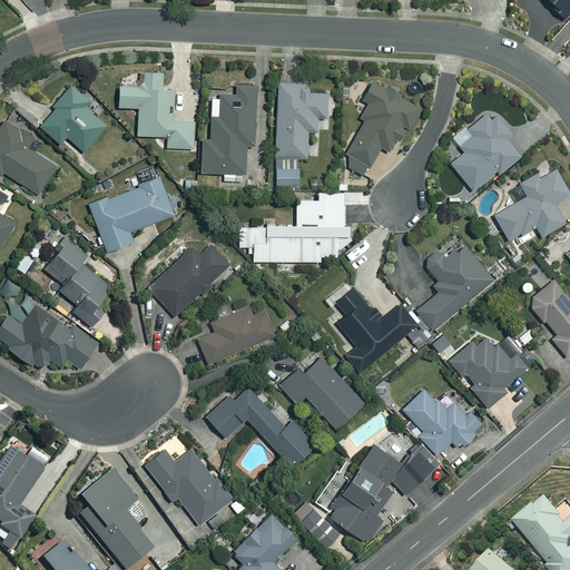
[(569,0),(548,0),(566,17),(569,11),(569,0)]
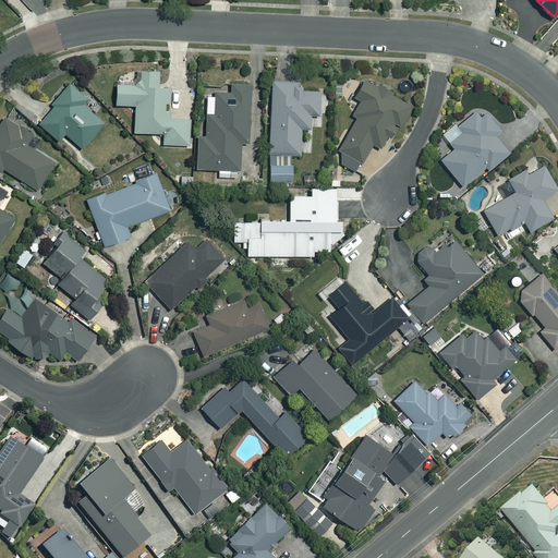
[(138,81),(116,80),(114,104),(135,105),(133,132),(162,133),(162,143),(190,144),(191,113),(165,112),(166,85),(158,85),(158,70),(138,70),(138,81)]
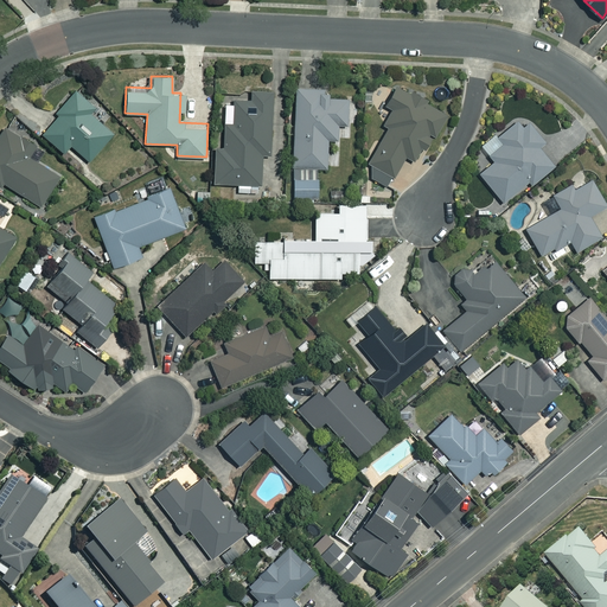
[(425,100),(394,85),(384,106),(391,109),(383,125),(387,126),(370,160),(369,177),(388,186),(403,155),(415,161),(428,132),(434,135),(445,113),(423,103),(425,100)]
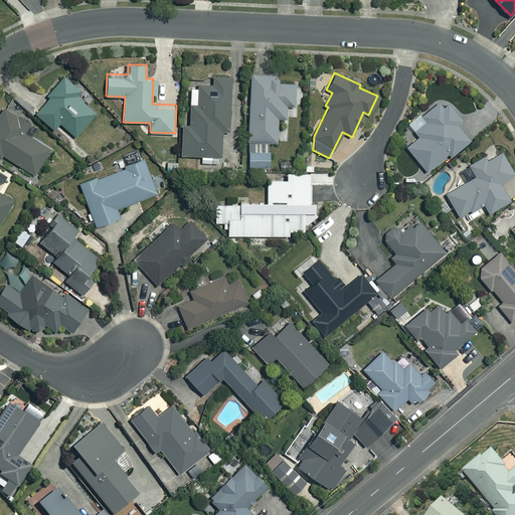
[(64,73),(32,111),(53,130),(59,123),(74,136),(96,113),(75,95),(81,89),(64,73)]
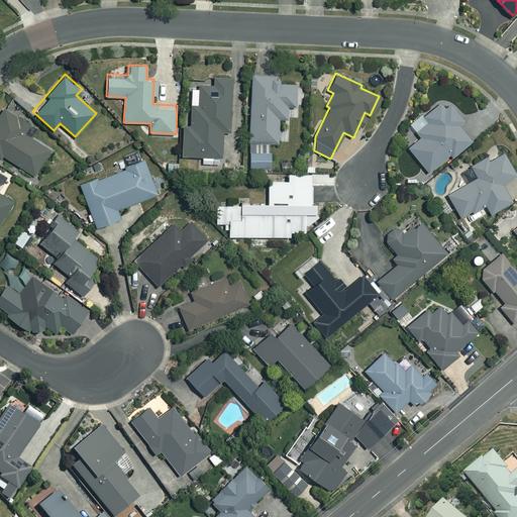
[(278,83),(278,75),(250,75),(248,169),(271,169),(272,142),(279,142),(279,118),(288,118),(288,106),(296,106),(296,84),(278,83)]
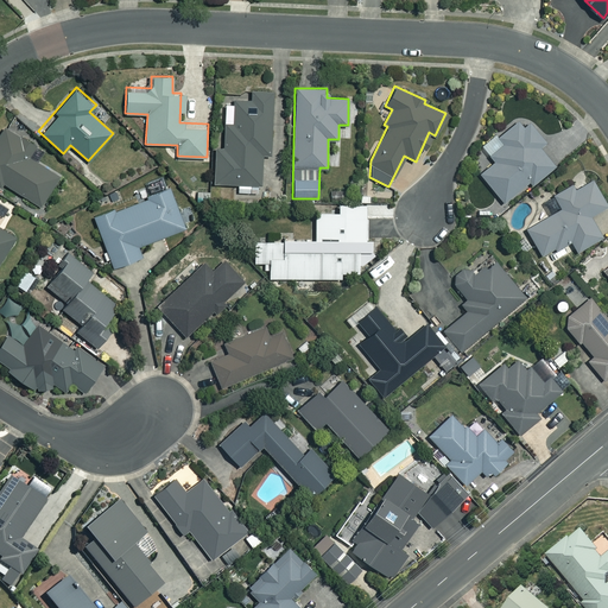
[(249,90),(249,99),(234,97),(233,105),(225,105),(222,150),(215,149),(214,183),(238,184),(238,191),(260,192),(261,156),(270,157),(272,92),(249,90)]
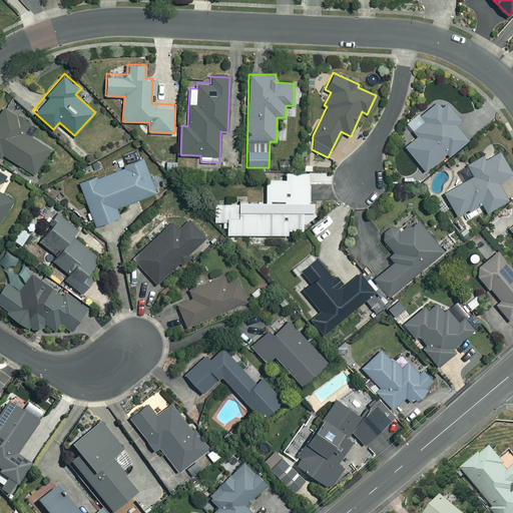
[(442,108),(436,102),(420,115),(425,121),(413,130),(417,135),(404,146),(424,170),(445,152),(448,155),(467,139),(455,124),(459,120),(447,104),(442,108)]
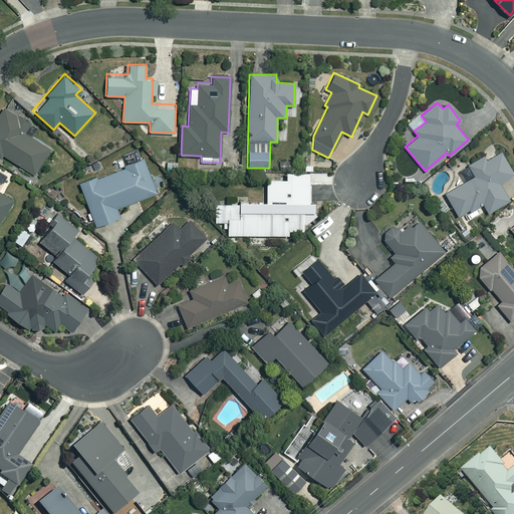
[(29,123),(4,107),(0,112),(0,159),(0,160),(3,155),(34,174),(49,149),(23,133),(29,123)]
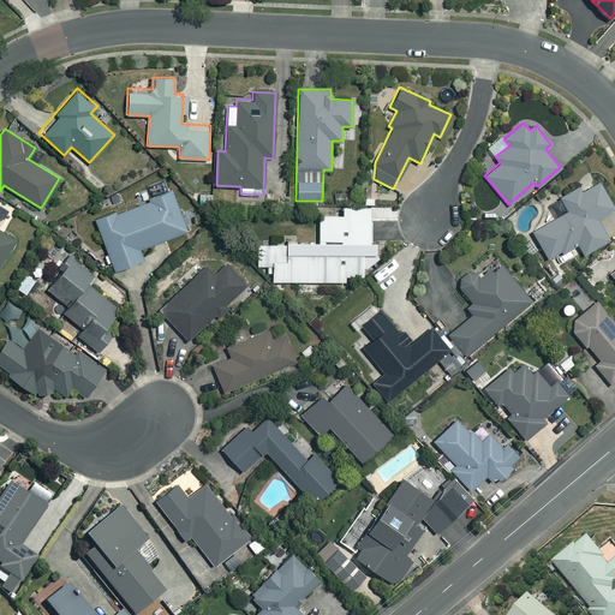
[(532,232),(547,257),(559,250),(561,254),(577,244),(583,254),(609,239),(597,218),(614,208),(598,181),(581,191),(579,186),(560,198),(567,212),(532,232)]
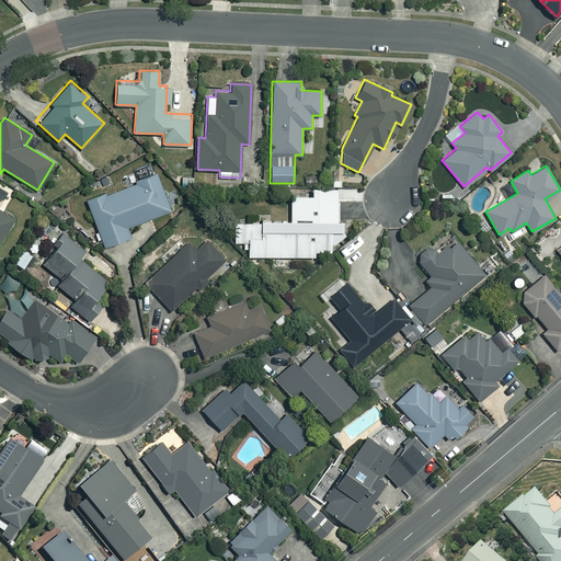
[(171,210),(156,171),(129,181),(130,186),(102,197),(101,193),(86,199),(103,248),(130,238),(126,228),(171,210)]
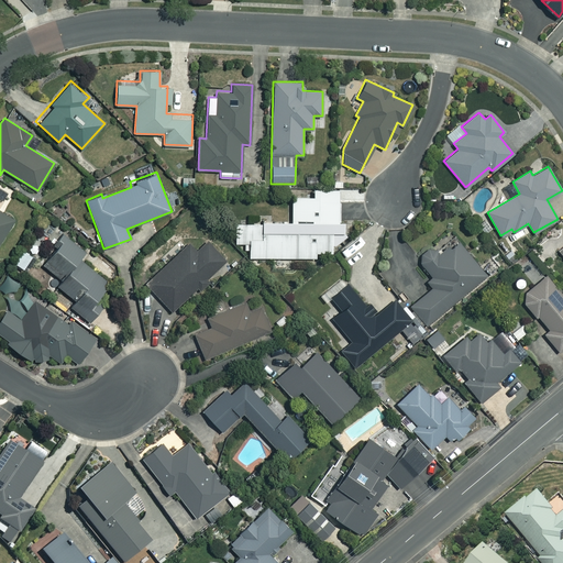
[(332,231),(339,231),(339,189),(312,189),(312,196),(291,196),(291,222),(234,222),(234,242),(249,242),(249,257),(316,257),(316,252),(332,252),(332,231)]
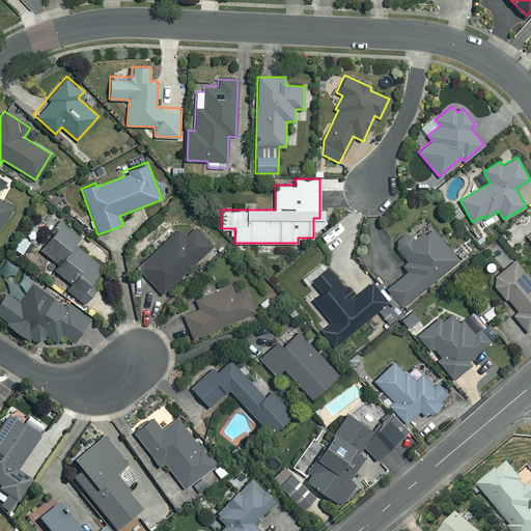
[(0,227),(12,206),(0,199),(0,227)]
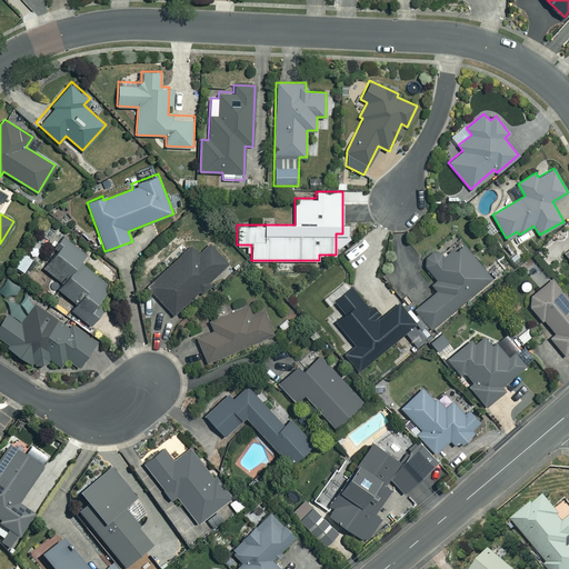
[(60,283),(79,261),(86,255),(66,238),(41,267),(60,283)]
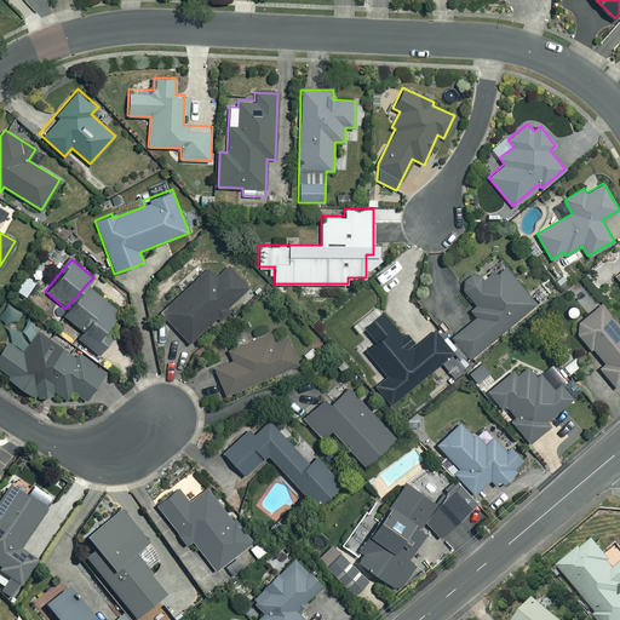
[(189,343),(216,319),(218,321),(231,309),(229,306),(250,287),(228,263),(217,274),(210,267),(160,311),(189,343)]
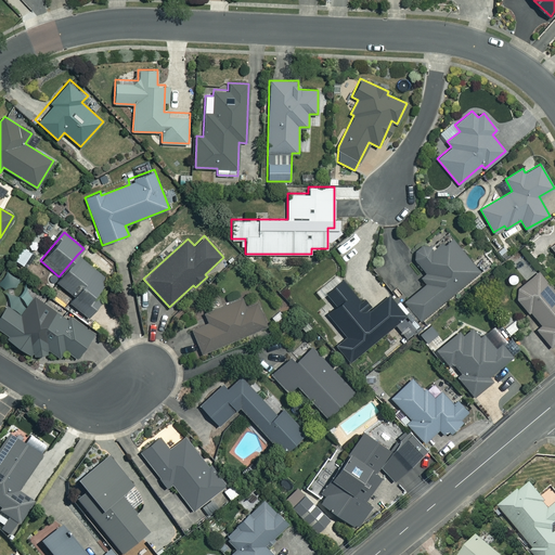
[(480,273),(450,236),(433,250),(426,242),(411,255),(425,272),(420,276),(426,284),(404,301),(421,321),(480,273)]
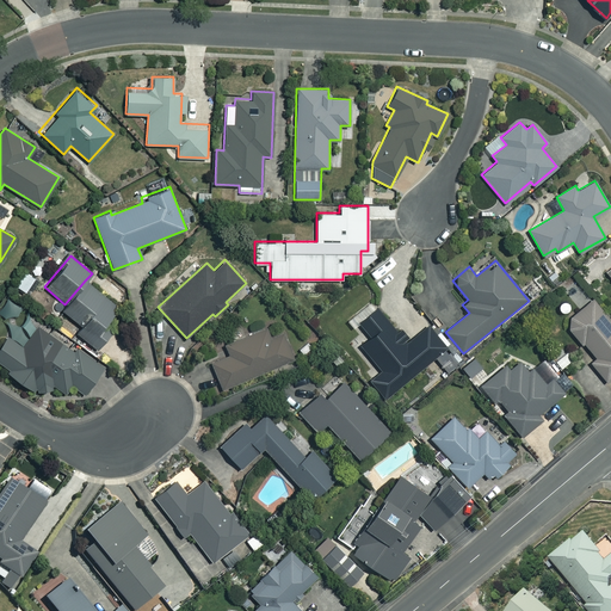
[(34,277),(24,270),(14,284),(24,291),(34,277)]
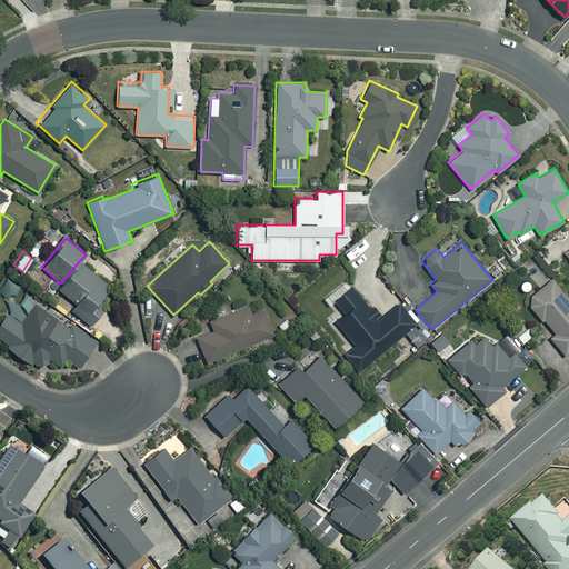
[(76,302),(97,277),(79,261),(60,283),(57,287),(76,302)]
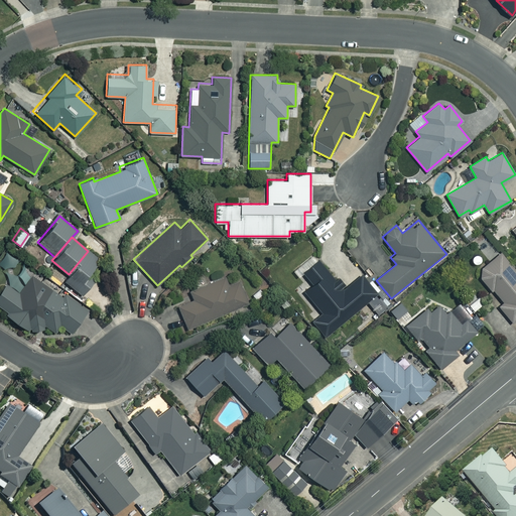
[(363,255),(356,245),(349,250),(356,261),(363,255)]
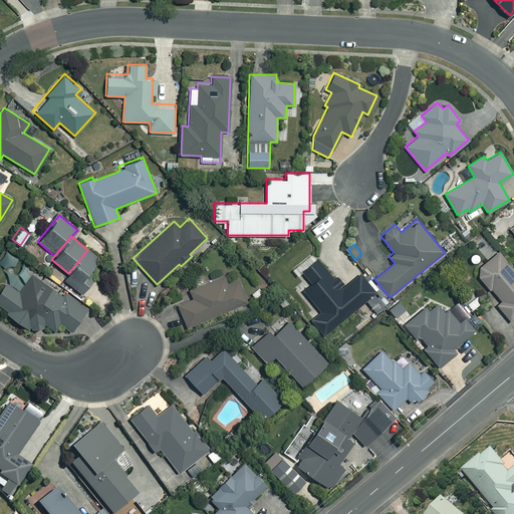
[(87,250),(68,273),(63,278),(81,294),(94,278),(87,272),(98,259),(87,250)]
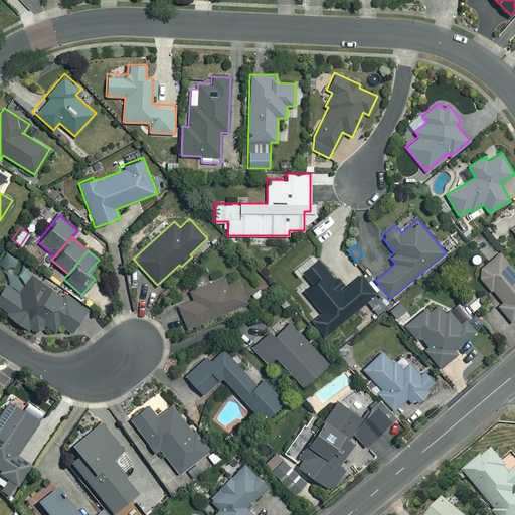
[(481,268),(477,278),(490,293),(493,291),(502,301),(497,305),(511,321),(514,317),(514,271),(499,251),(481,268)]
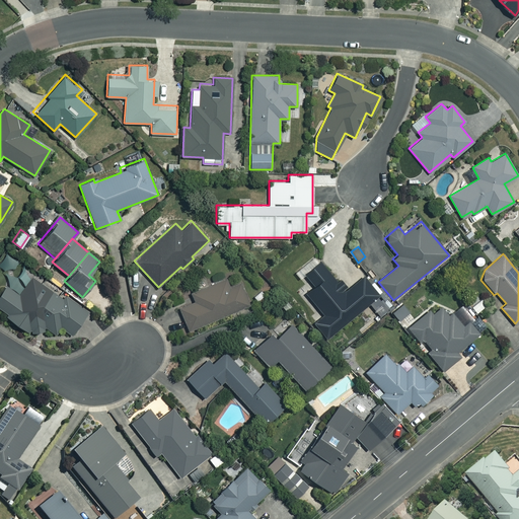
[(345,292),(320,262),(303,275),(313,288),(305,294),(323,316),(314,323),(326,338),(378,296),(363,277),(345,292)]
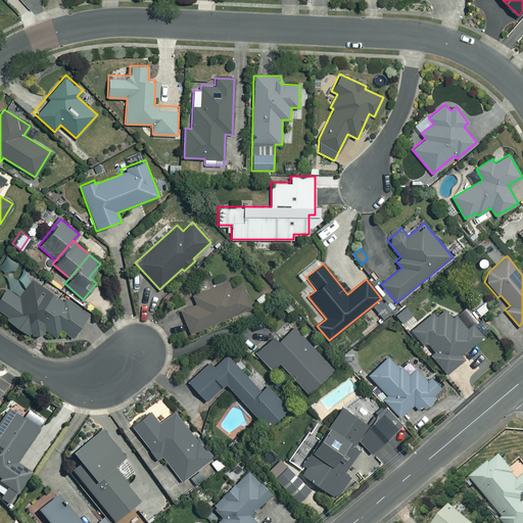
[(30,334),(44,335),(47,330),(60,339),(65,331),(74,336),(88,314),(65,298),(63,300),(39,283),(32,293),(10,279),(0,292),(0,307),(6,312),(3,317),(30,334)]
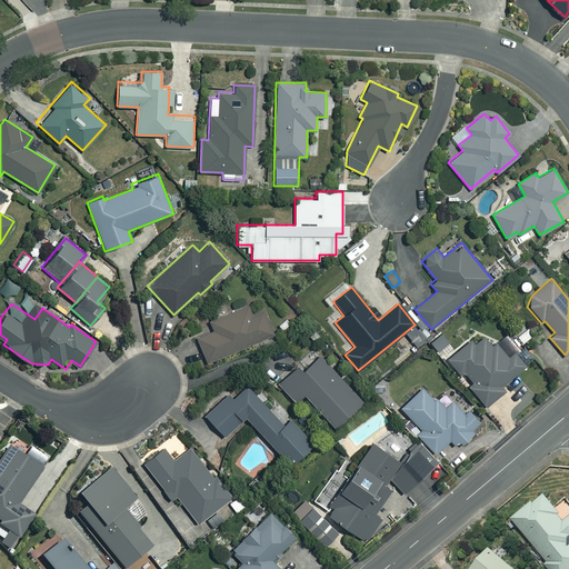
[(473,307),(469,305),(467,308),(458,313),(465,322),(478,312),(473,307)]
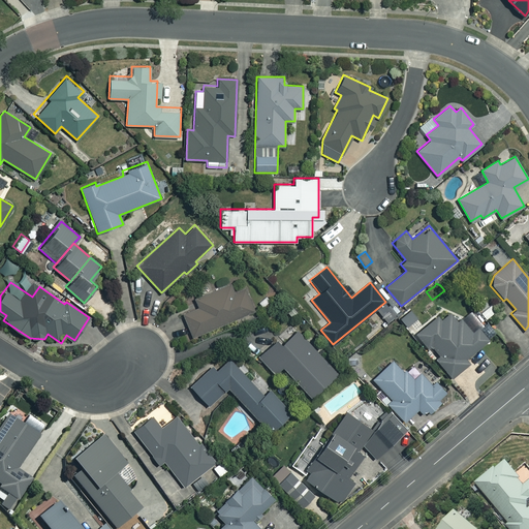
[(235,293),(231,286),(195,301),(199,309),(183,315),(192,338),(259,310),(255,300),(251,302),(246,289),(235,293)]
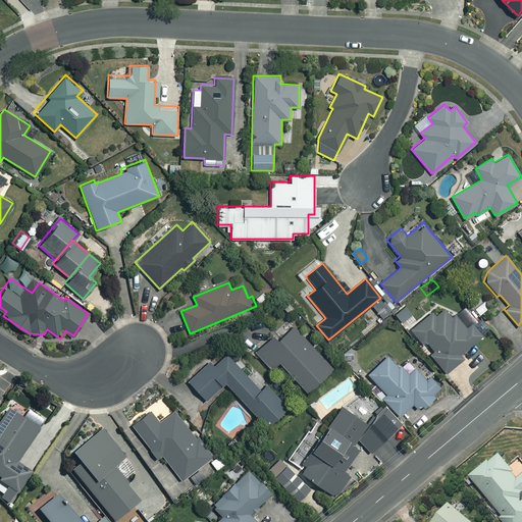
[(456,316),(439,307),(432,314),(431,312),(410,330),(446,372),(461,359),(458,356),(482,335),(471,323),(466,327),(456,316)]
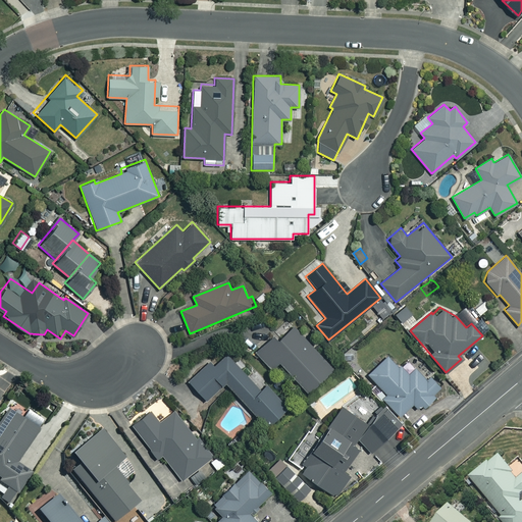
[(331,368),(292,325),(276,340),(271,334),(254,351),(268,366),(275,360),(306,392),(331,368)]
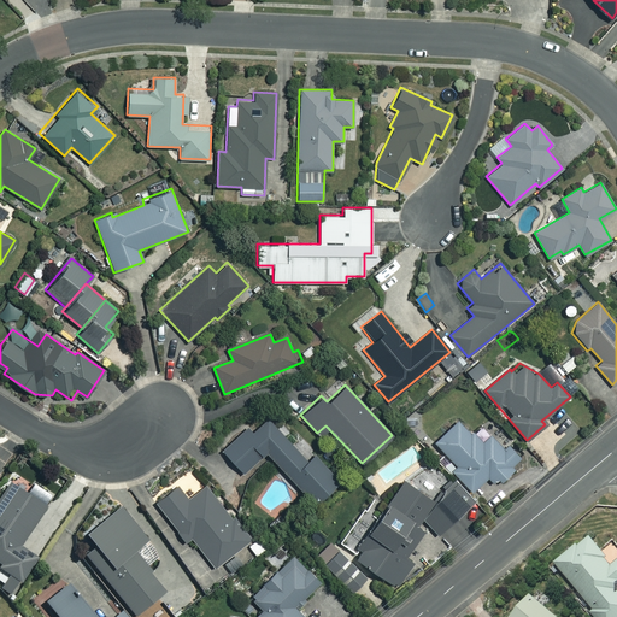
[(306,459),(265,418),(251,433),(246,428),(222,452),(244,474),(265,452),(313,503),(338,479),(313,453),(306,459)]
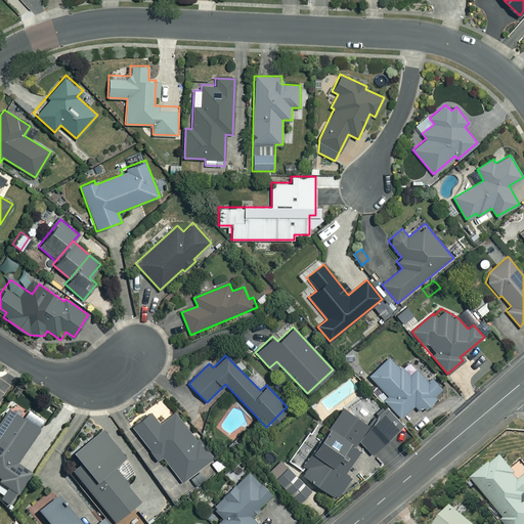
[(415,404),(424,415),(436,402),(432,398),(441,389),(431,379),(428,381),(416,368),(407,376),(389,355),(368,375),(388,395),(384,399),(401,418),(415,404)]
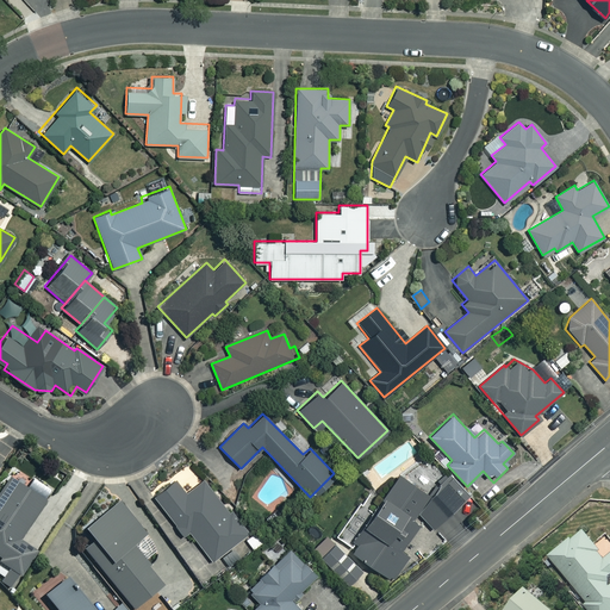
[(431,495),(400,471),(346,546),(391,579),(409,555),(400,549),(422,520),(436,529),(465,490),(444,475),(431,495)]
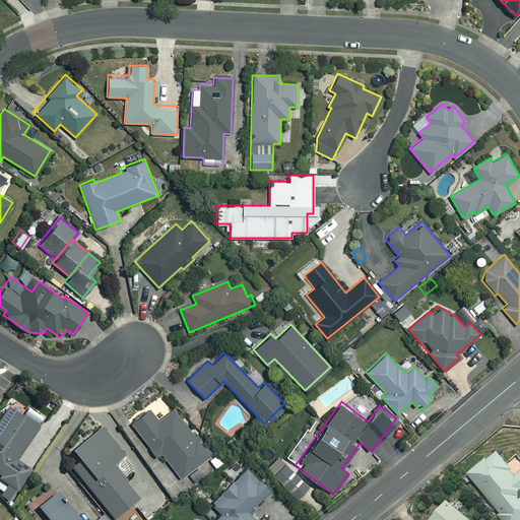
[(0,500),(6,504),(30,469),(15,459),(46,417),(29,406),(21,417),(11,409),(0,425),(0,500)]
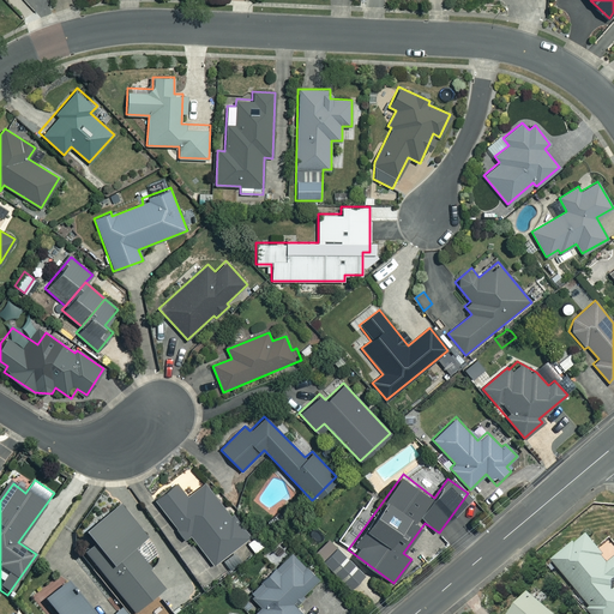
[(187,497),(176,482),(155,499),(185,539),(190,535),(211,565),(248,537),(208,482),(187,497)]
